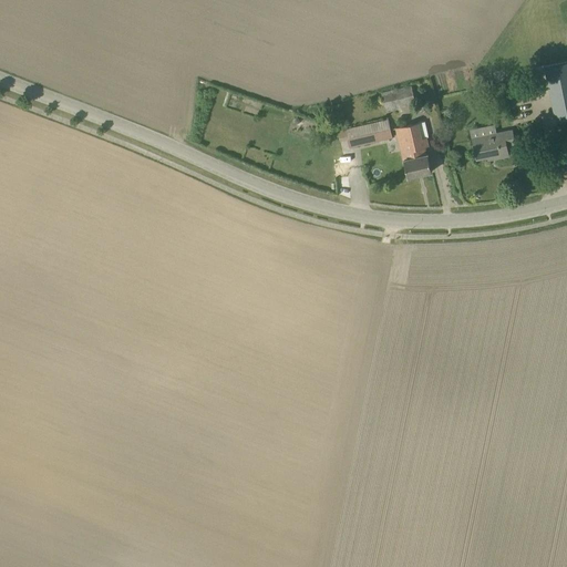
[(566,61),(545,66),(556,121),(566,117),(566,61)]
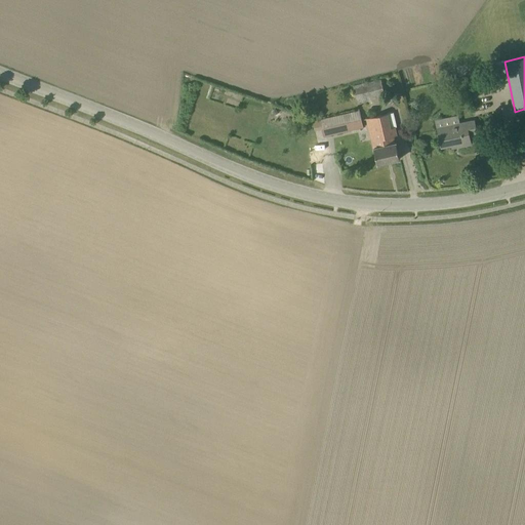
[(357,103),(385,95),(381,80),(353,86),(357,103)]
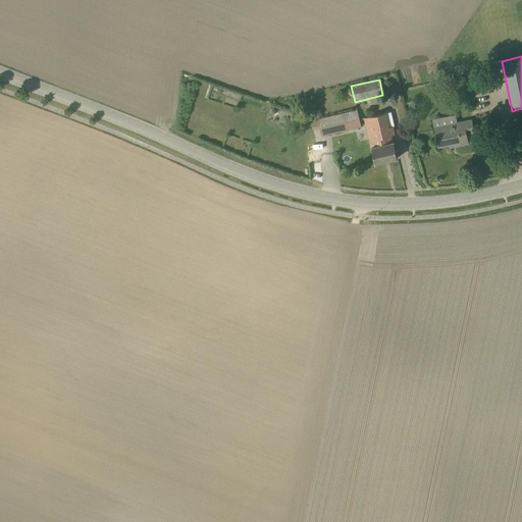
[(321,136),(361,126),(357,110),(318,119),(321,136)]
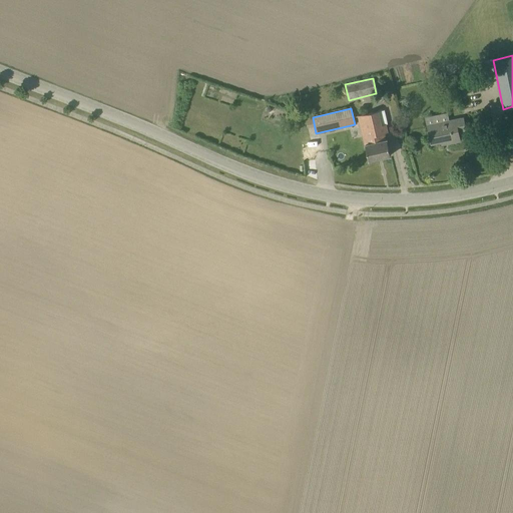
[(376,141),(373,127),(377,126),(376,123),(379,122),(377,112),(362,115),(369,143),(365,144),(369,160),(382,157),(379,146),(378,146),(377,144),(379,143),(378,141),(376,141)]
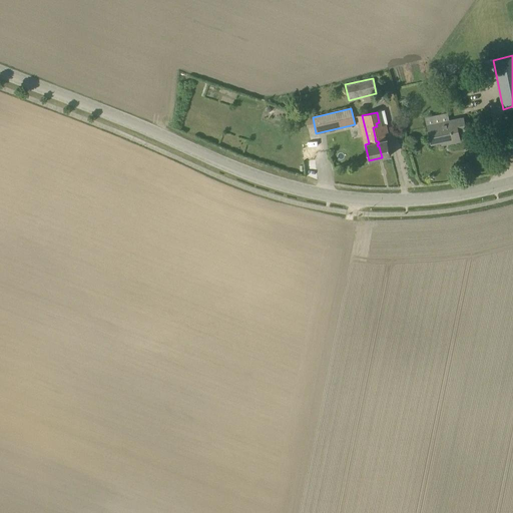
[(464,117),(448,120),(427,124),(431,144),(447,141),(448,143),(460,141),(458,131),(466,129),(464,117)]
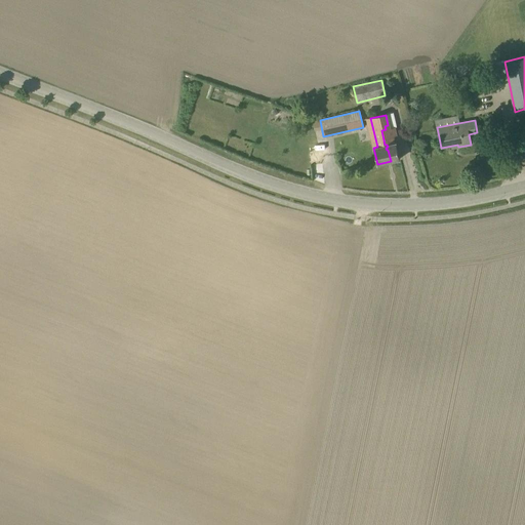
[(389,126),(388,125),(385,126),(386,129),(381,130),(385,145),(387,145),(388,147),(386,148),(387,150),(388,150),(391,161),(400,159),(399,154),(397,155),(395,148),(399,147),(397,139),(393,140),(390,126),(389,126)]
